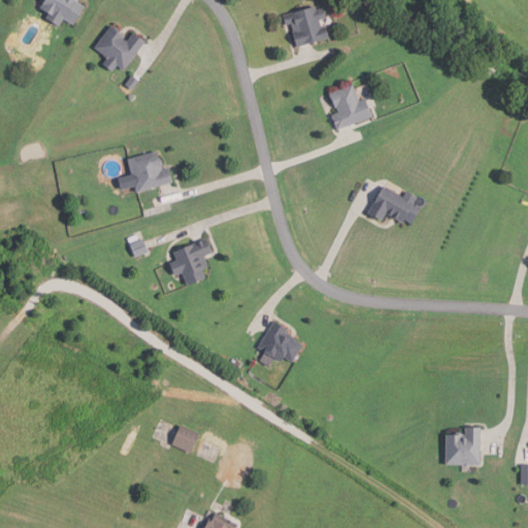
[(42,0),(77,0),(77,1),(84,6),(72,24),(63,19),(59,25),(45,17),(48,12),(39,6),(42,0)]
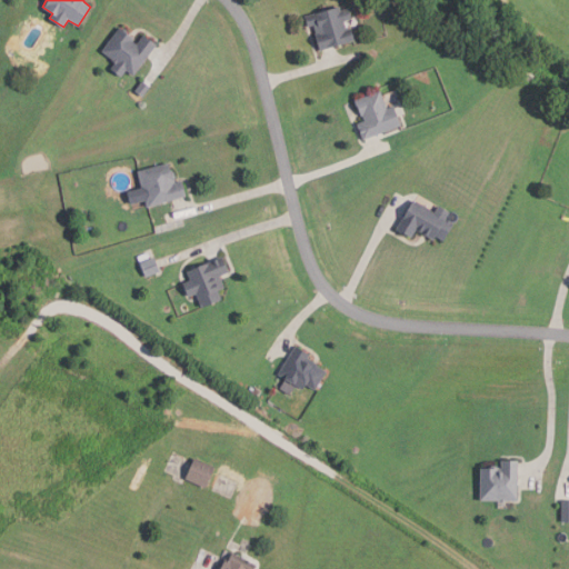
[(350,8),(352,19),(345,21),(347,29),(351,28),(355,40),(318,50),(313,35),(316,35),(313,25),(308,27),(305,16),(341,6),(342,10),(350,8)]
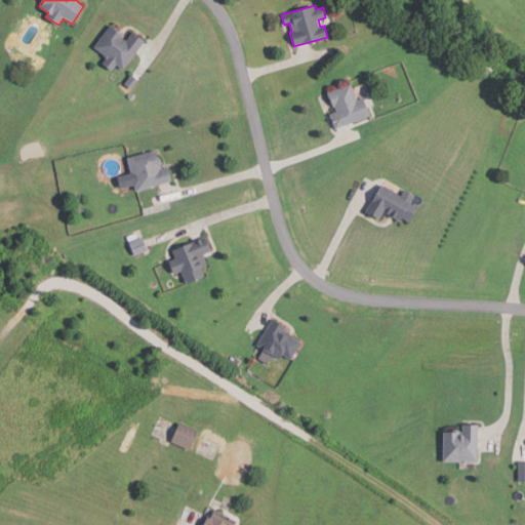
[(132,32),(144,40),(123,70),(116,64),(112,70),(102,63),(106,56),(93,48),(110,25),(124,35),(122,38),(126,41),(132,32)]
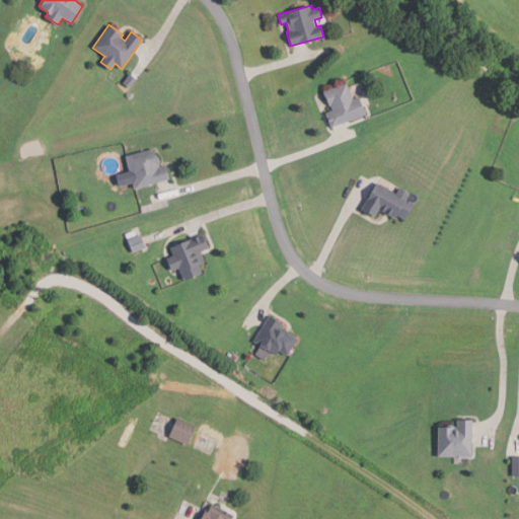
[(137,79),(130,87),(123,82),(130,73),(137,79)]
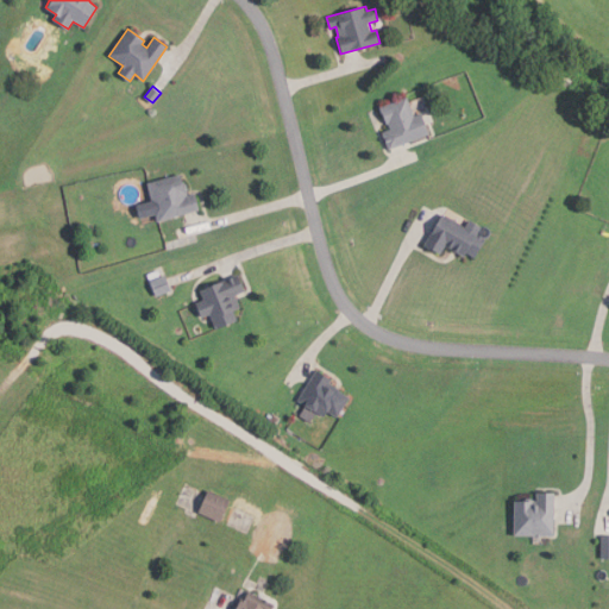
[(429,133),(389,150),(382,133),(391,130),(389,123),(385,124),(380,108),(407,96),(415,117),(421,114),(429,133)]
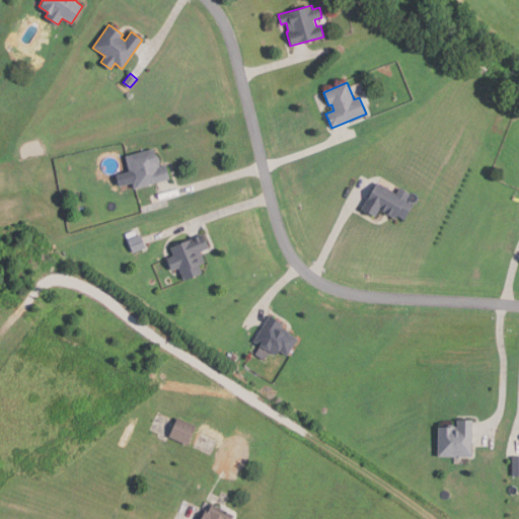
[(169,178),(135,188),(133,181),(119,186),(116,174),(129,170),(125,155),(152,148),(155,157),(157,157),(160,166),(165,165),(169,178)]
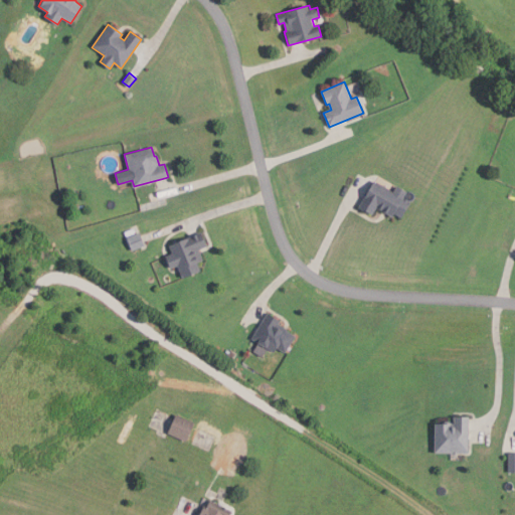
[(407,191),(404,197),(411,201),(401,217),(395,214),(393,217),(377,208),(372,216),(358,208),(374,180),(394,192),(397,186),(407,191)]
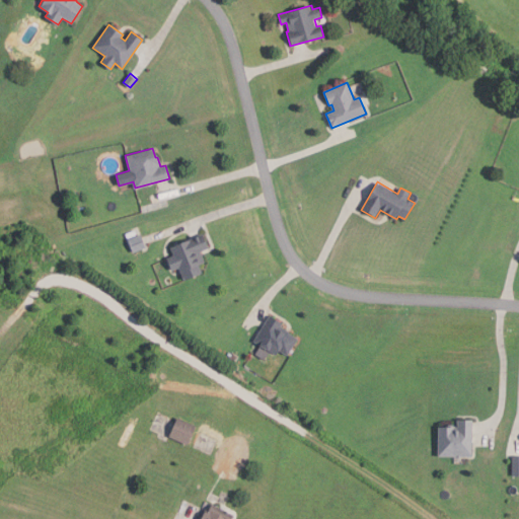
[(141,234),(146,246),(133,251),(128,239),(141,234)]
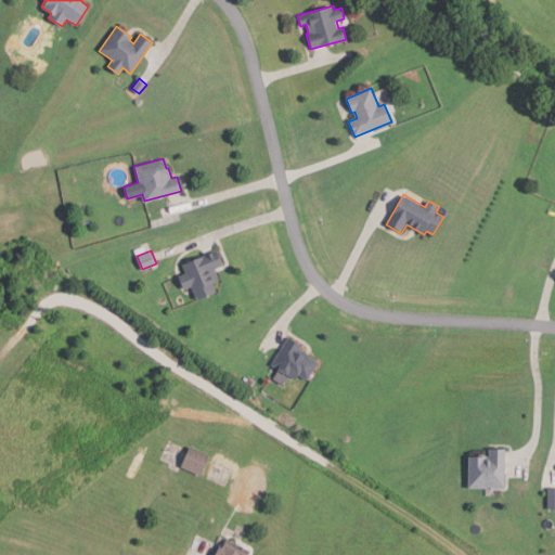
[(222,265),(215,268),(219,281),(214,283),(217,292),(197,299),(191,285),(182,289),(178,276),(185,273),(182,265),(217,250),(222,265)]
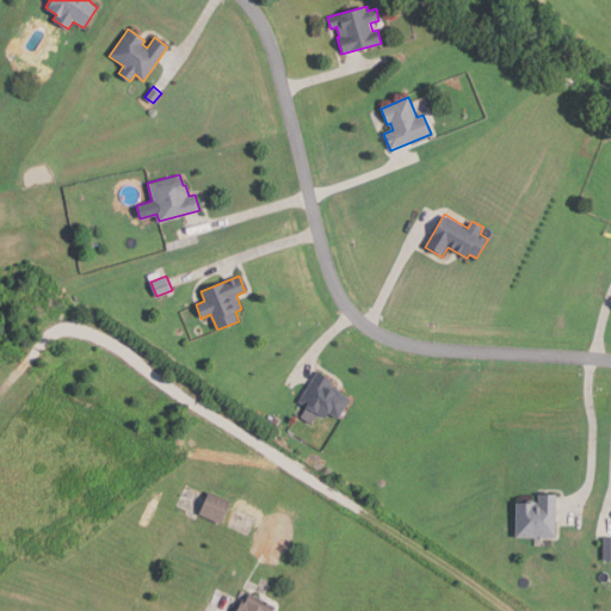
[(338,419),(327,412),(323,419),(316,414),(310,424),(300,417),(307,407),(298,401),(318,371),(333,381),(331,384),(341,390),(340,393),(350,399),(338,419)]
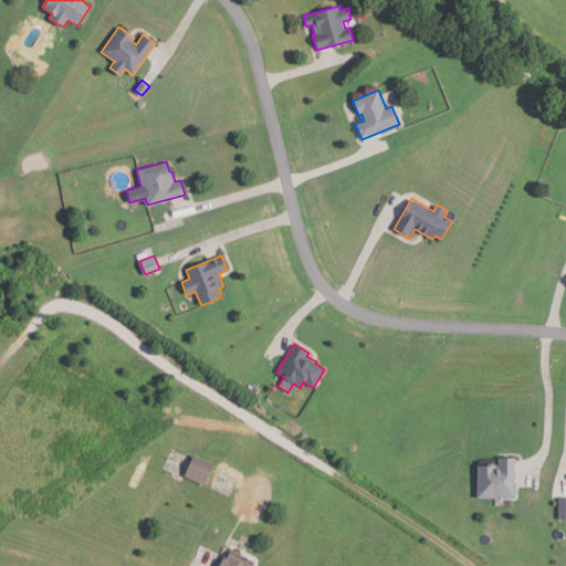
[(206,485),(185,477),(195,456),(216,465),(206,485)]
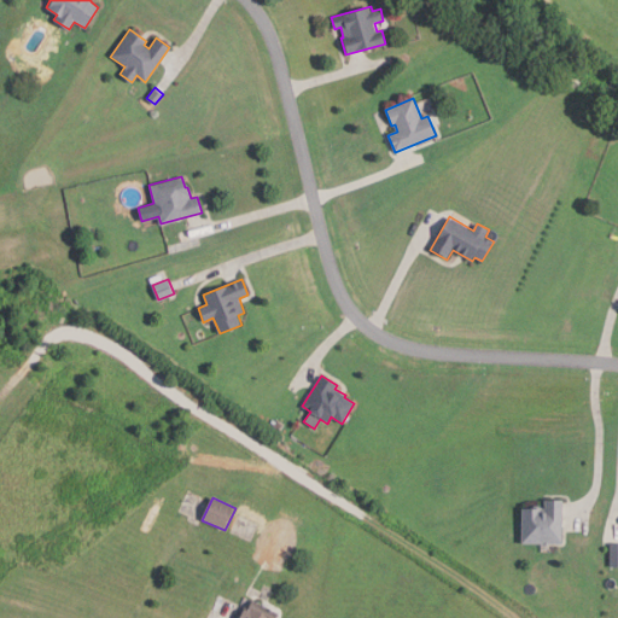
[(563,500),(563,543),(522,542),(522,508),(534,509),(534,506),(544,506),(544,500),(563,500)]
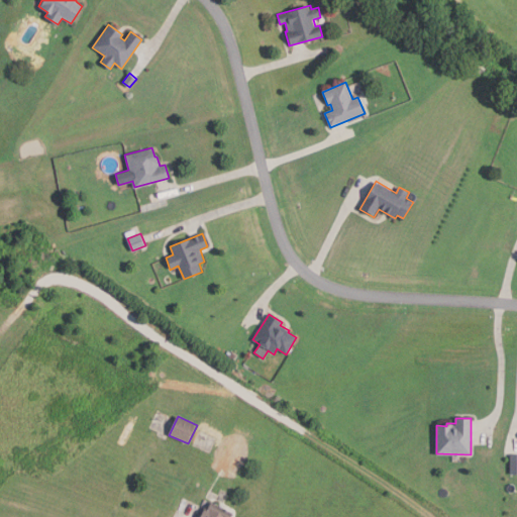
[(230,516),(200,516),(205,506),(203,505),(205,500),(233,512),(230,516)]
